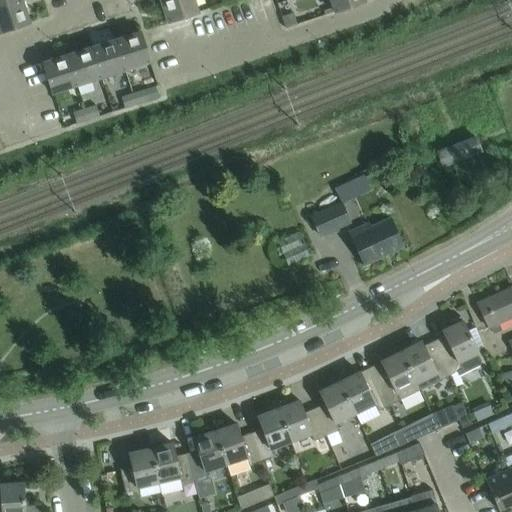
[(0,32),(29,23),(21,0),(15,0),(0,5),(0,32)]
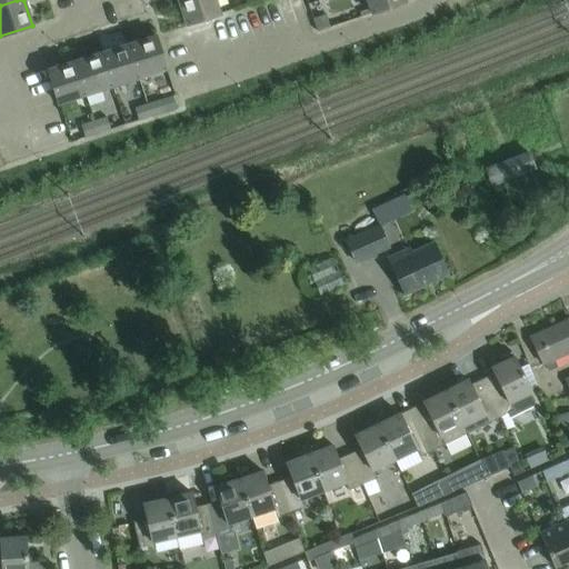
[(220,13),(215,0),(177,0),(186,25),(220,13)]
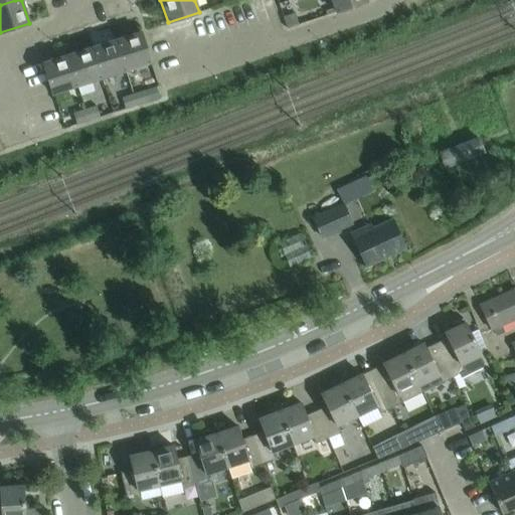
[(366,1),(365,0),(331,0),(335,12),(366,1)]
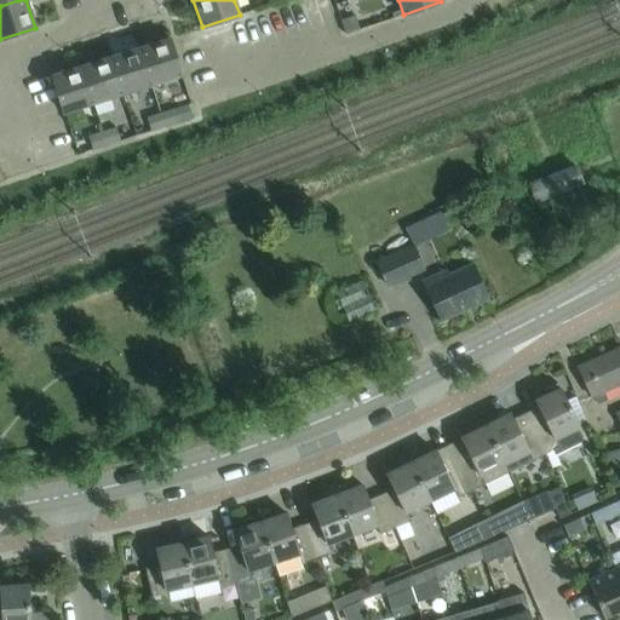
[(340,21),(345,34),(359,29),(354,16),(340,21)]
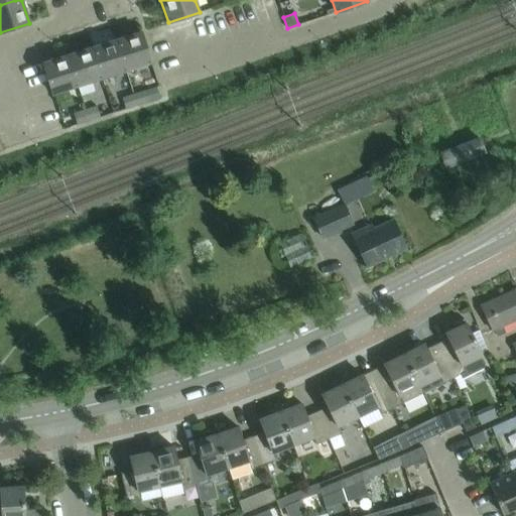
[(140,31),(116,39),(125,71),(150,62),(140,31)]
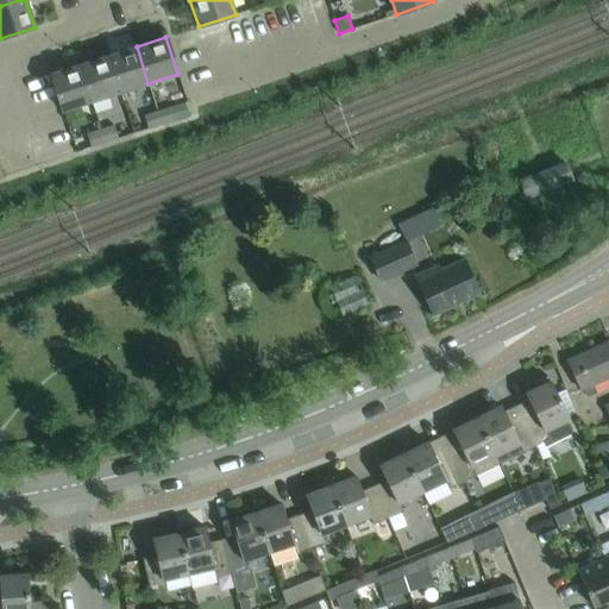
[(148,83),(137,46),(108,56),(119,93),(148,83)]
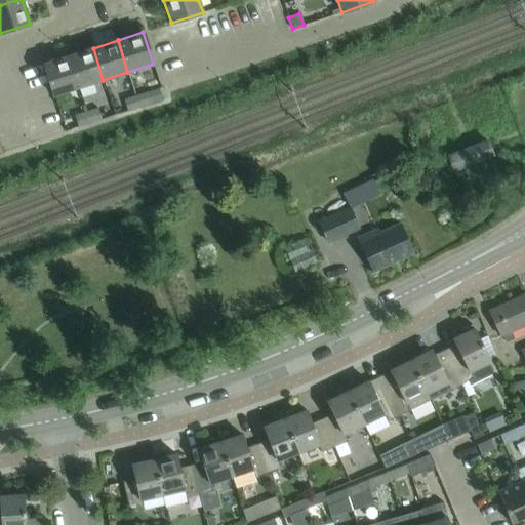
[(103,80),(93,48),(69,56),(79,87),(103,80)]
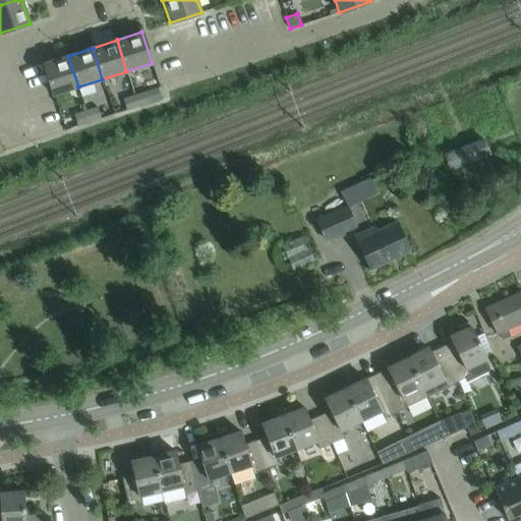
[(78,87),(68,56),(43,63),(53,95),(78,87)]
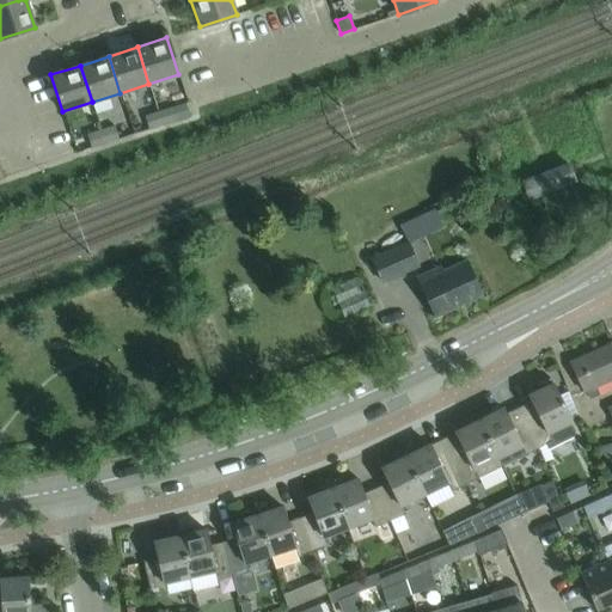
[(184,103),(158,111),(163,126),(189,117),(184,103)]
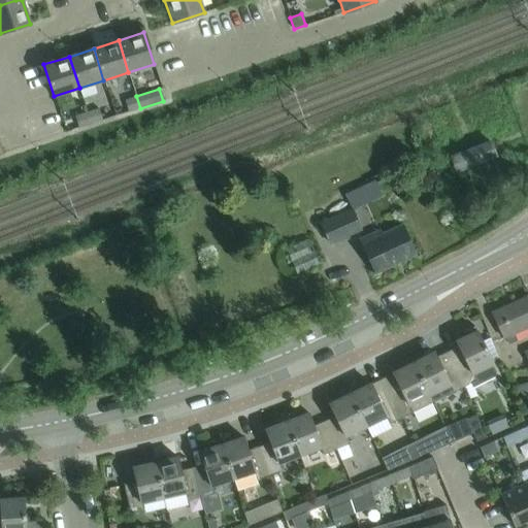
[(140,108),(136,96),(125,100),(128,111),(140,108)]
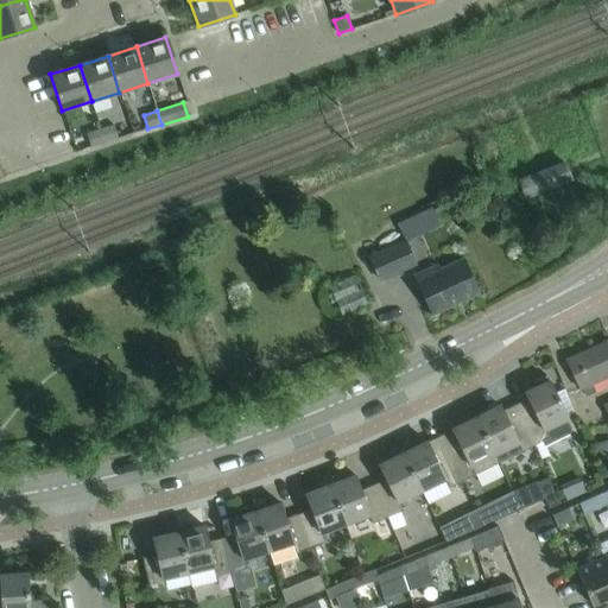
[(113,125),(100,130),(105,143),(118,138),(113,125)]
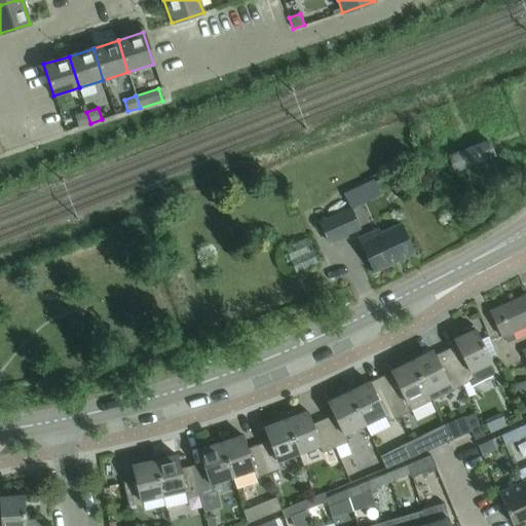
[(90,123),(86,112),(74,115),(78,127),(90,123)]
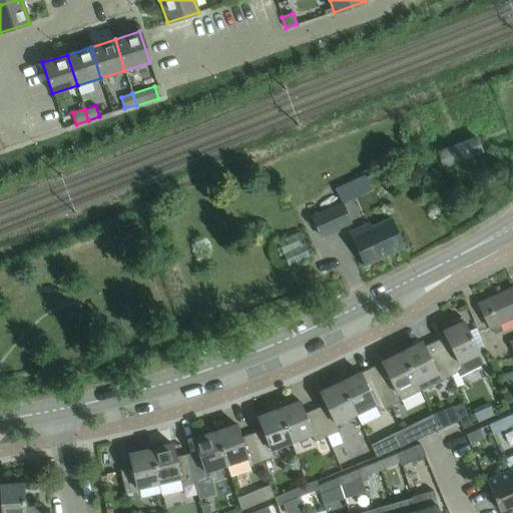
[(481,150),(476,137),(438,152),(443,165),(481,150)]
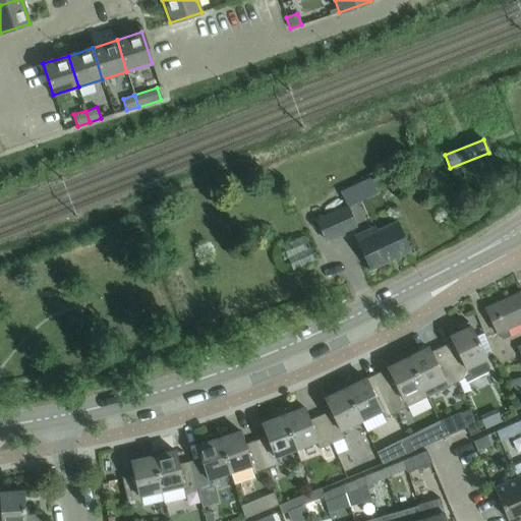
[(355,227),(345,206),(316,219),(327,240),(355,227)]
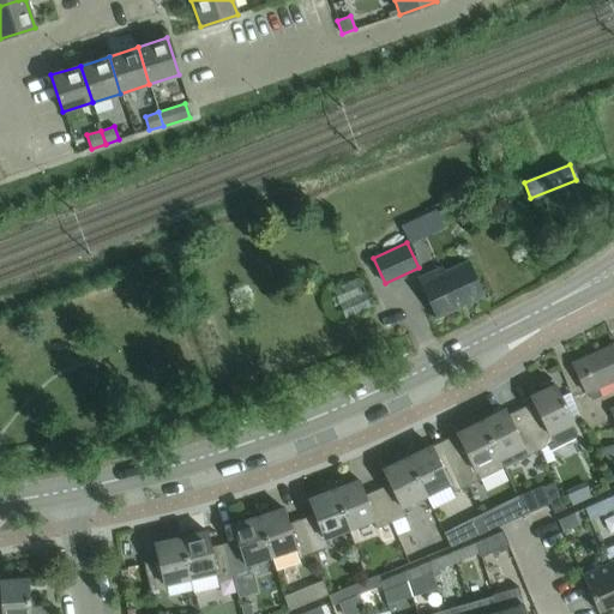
[(482,296),(468,263),(443,275),(440,270),(419,280),(435,317),(482,296)]
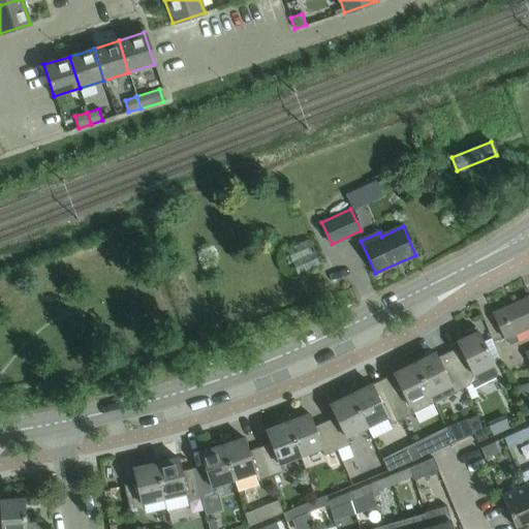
[(504,339),(506,338),(509,345),(517,341),(515,335),(528,328),(528,296),(492,313),(504,339)]
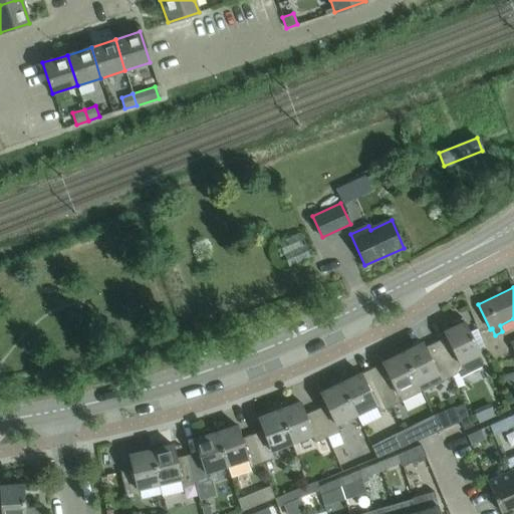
[(446,336),(435,341),(452,376),(459,373),(461,377),(483,366),(483,363),(478,354),(480,353),(462,317),(452,322),(454,326),(443,331),(446,336)]
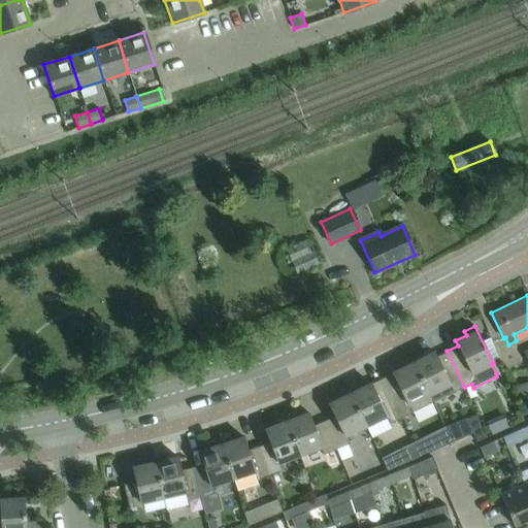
[(464,387),(447,351),(435,357),(433,352),(422,357),(420,353),(410,357),(432,403),(452,393),(464,387)]
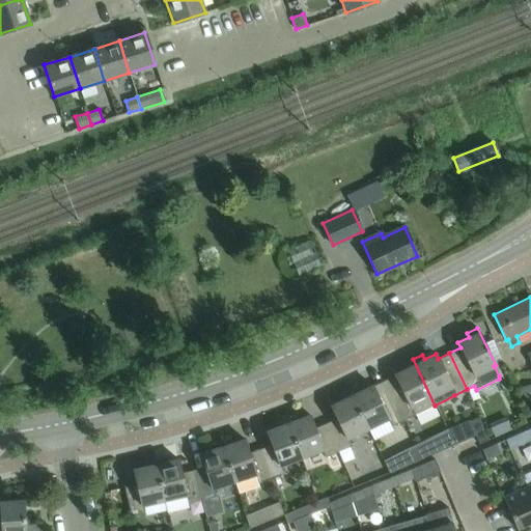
[(435,406),(413,359),(392,370),(396,379),(385,385),(403,422),(435,406)]
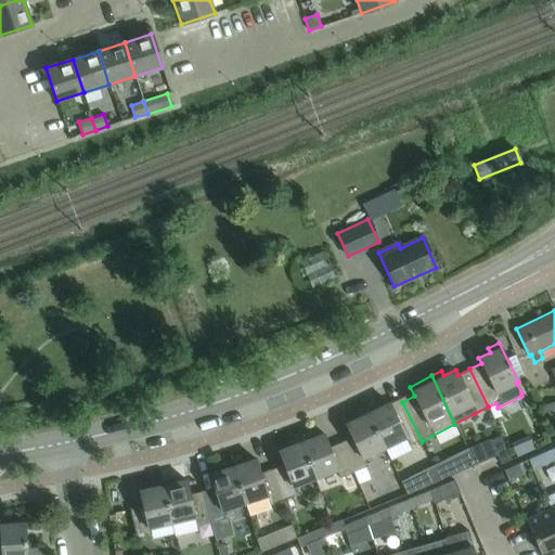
[(422,441),(402,402),(391,408),(388,402),(376,409),(374,403),(364,409),(385,450),(405,439),(409,447),(422,441)]
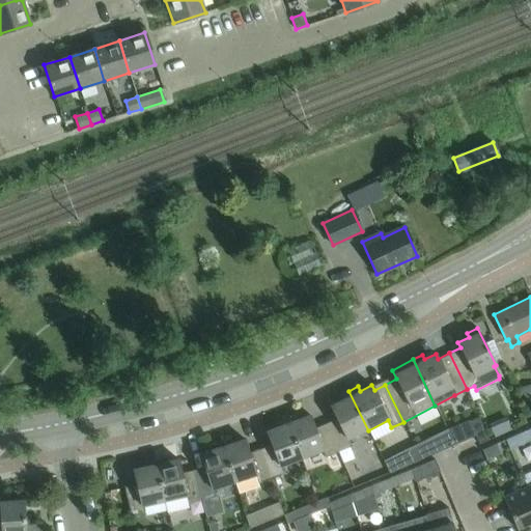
[(368,430),(348,391),(339,396),(341,400),(330,406),(336,419),(326,423),(338,453),(353,447),(348,440),(368,430)]
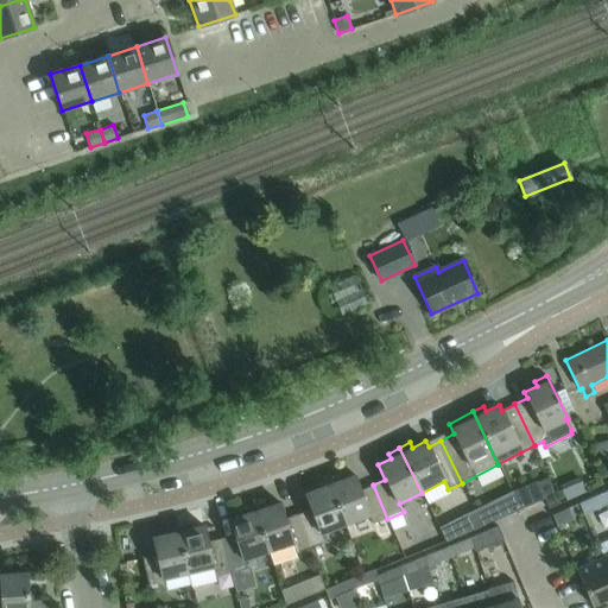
[(387,519),(373,485),(360,491),(354,475),(341,480),(339,475),(328,479),(346,525),(369,517),(372,525),(387,519)]
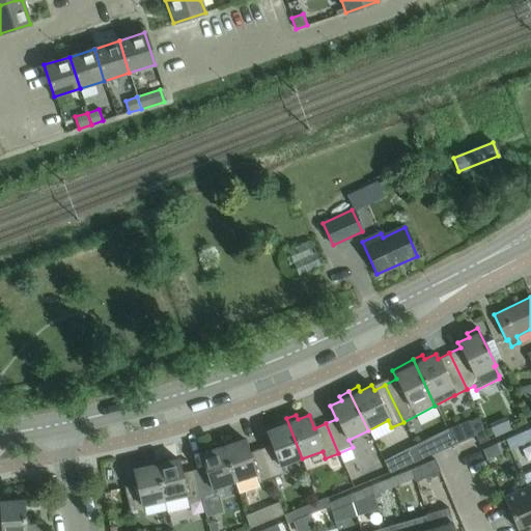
[(302,458),(286,418),(276,422),(278,427),(266,431),(271,445),(260,448),(271,479),(284,474),(281,467),(302,458)]
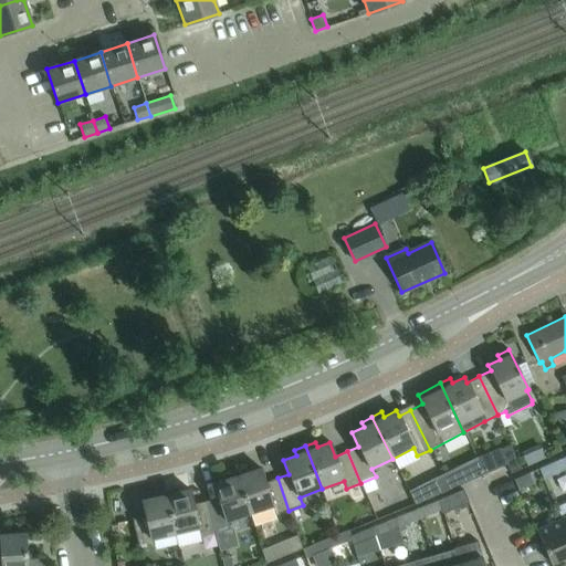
[(510,446),(500,449),(506,464),(511,474),(520,470),(510,446)]
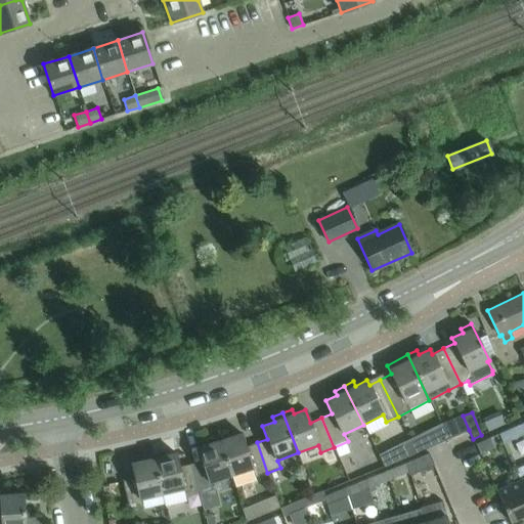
[(523,433),(523,431),(521,425),(507,431),(511,440),(523,433)]
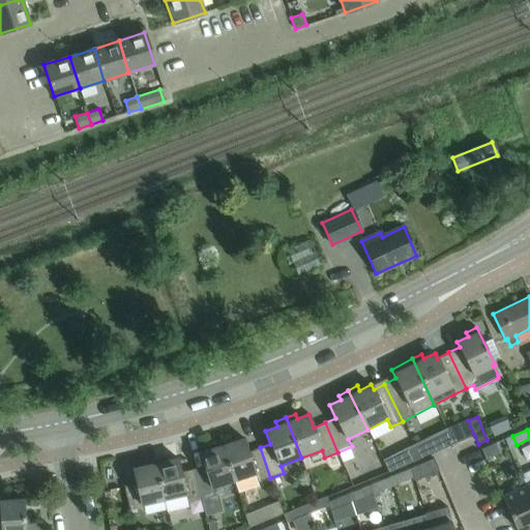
[(270,478),(260,447),(247,451),(243,438),(232,442),(230,438),(221,441),(234,481),(238,492),(258,486),(258,482),(270,478)]
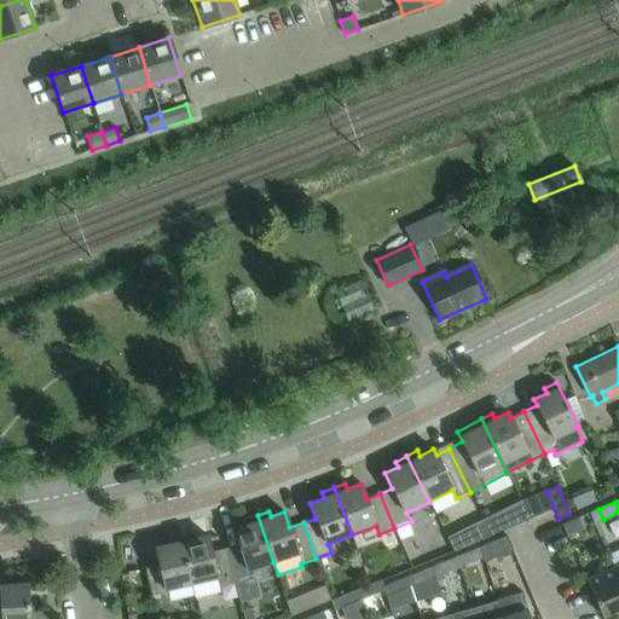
[(273,562),(258,515),(246,519),(247,525),(233,528),(238,545),(225,548),(235,584),(252,579),(250,571),(273,562)]
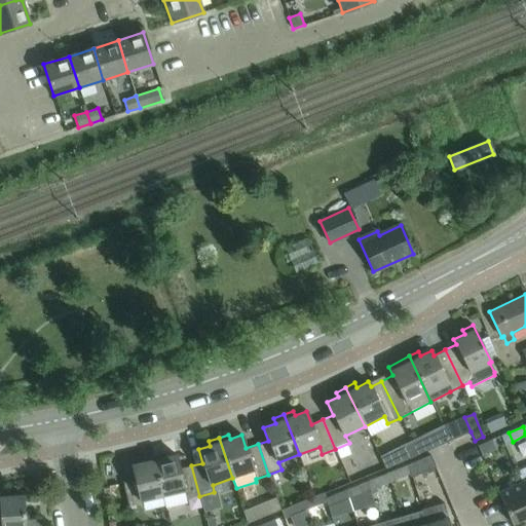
[(477,446),(481,455),(495,449),(491,439),(477,446)]
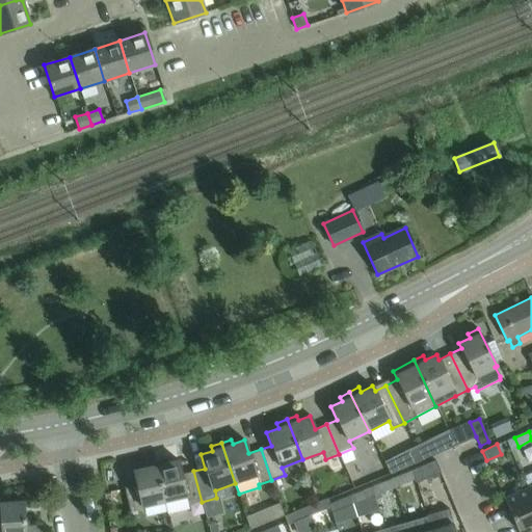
[(202,502),(193,471),(181,474),(178,460),(165,462),(164,458),(155,460),(165,502),(186,497),(188,505),(202,502)]
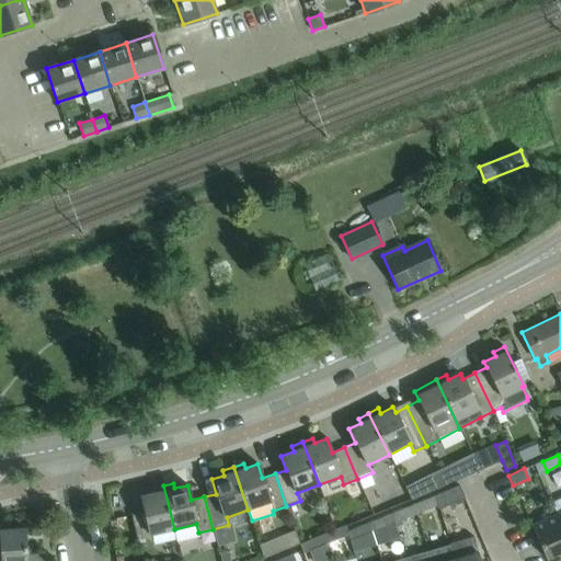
[(174,529),(163,485),(151,488),(153,493),(140,496),(144,511),(130,514),(138,546),(153,542),(151,535),(174,529)]
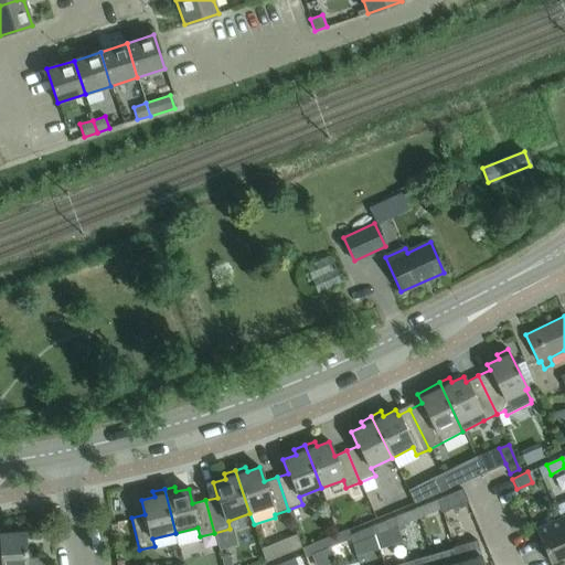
[(436,500),(440,509),(441,512),(468,502),(462,490),(436,500)]
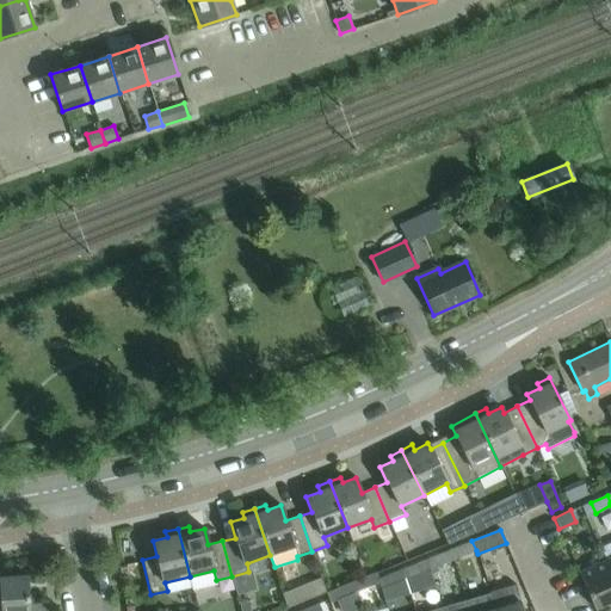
[(462,544),(449,550),(452,560),(467,554),(462,544)]
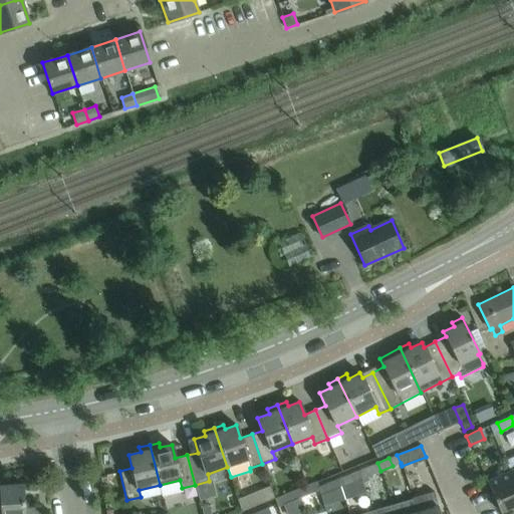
[(377,463),(366,468),(369,476),(380,471),(377,463)]
